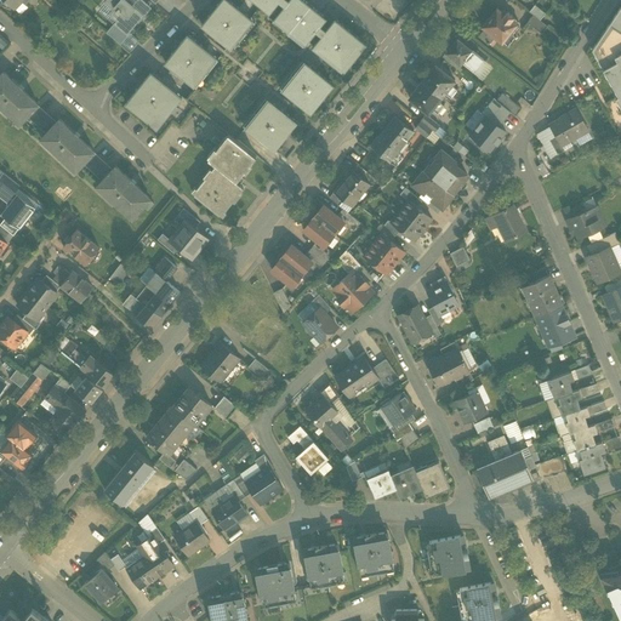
[(4,0),(13,9),(15,9),(21,15),(28,7),(26,5),(29,0),(4,0)]
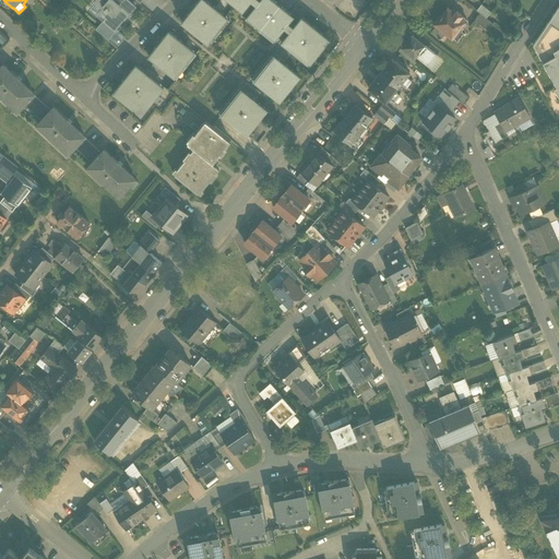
[(134,8),(125,0),(98,0),(95,3),(105,12),(102,15),(106,20),(104,22),(115,32),(116,31),(115,30),(128,15),(134,8)]
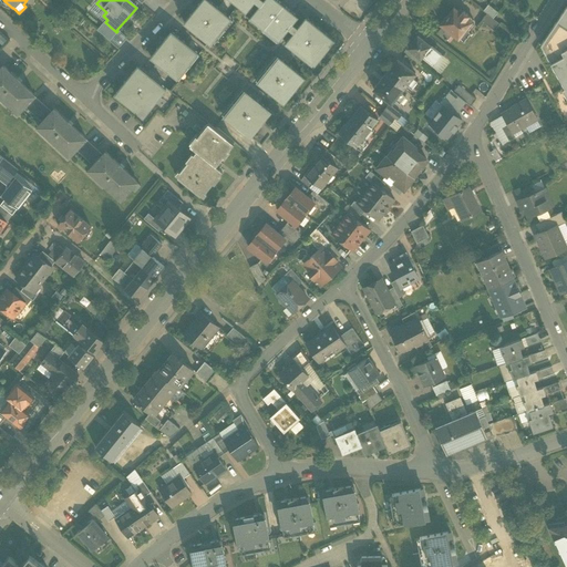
[(206,0),(204,0),(185,26),(213,48),(234,22),(206,0)]
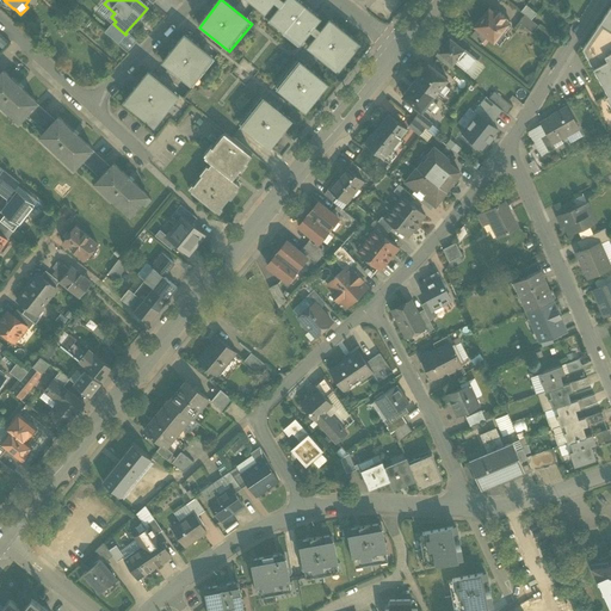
[(246,0),(265,16),(278,0),(246,0)]
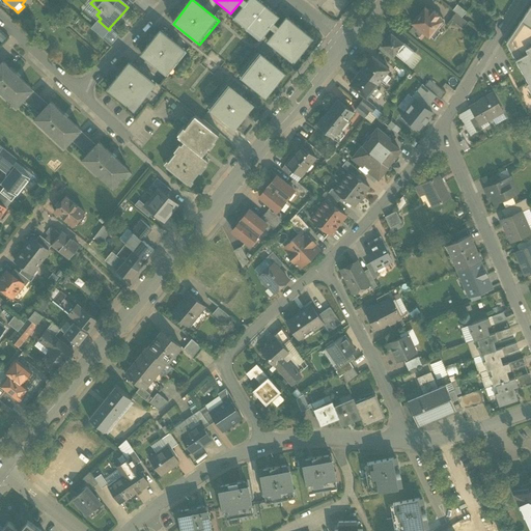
[(257,0),(249,0),(234,19),(262,40),(280,19),(257,0)]
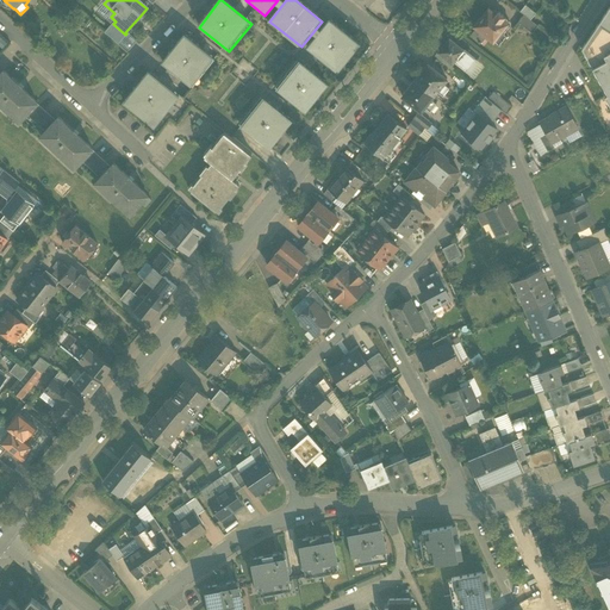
[(535,13),(526,5),(520,12),(523,14),(530,20),(535,13)]
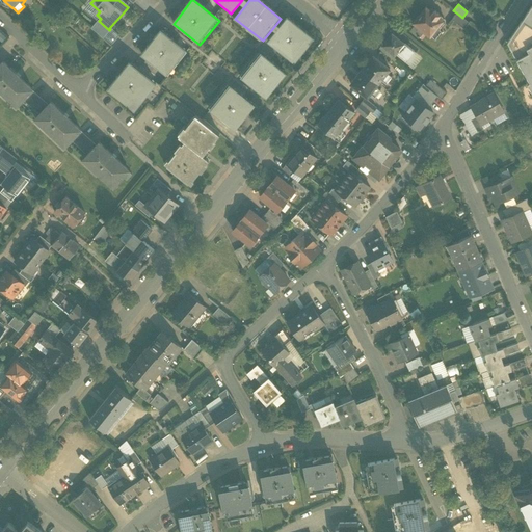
[(432,12),(425,7),(420,15),(417,15),(414,19),(415,21),(414,22),(416,24),(409,31),(419,37),(423,32),(426,35),(428,33),(430,36),(431,35),(435,38),(442,31),(440,29),(445,23),(442,20),(444,18),(440,15),(440,14),(434,9),(432,12)]
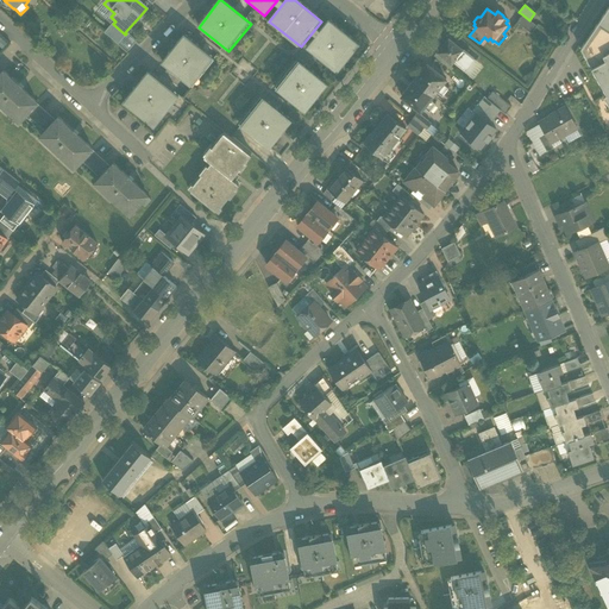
[(608,10),(582,49),(607,93),(603,95),(608,105),(608,10)]
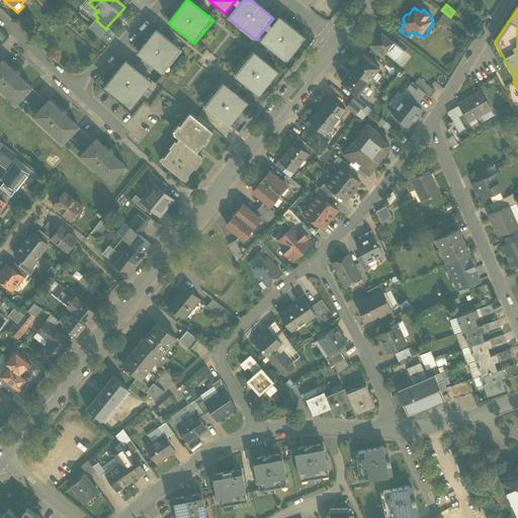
[(450,17),(444,12),(439,19),(451,28),(456,22),(450,17)]
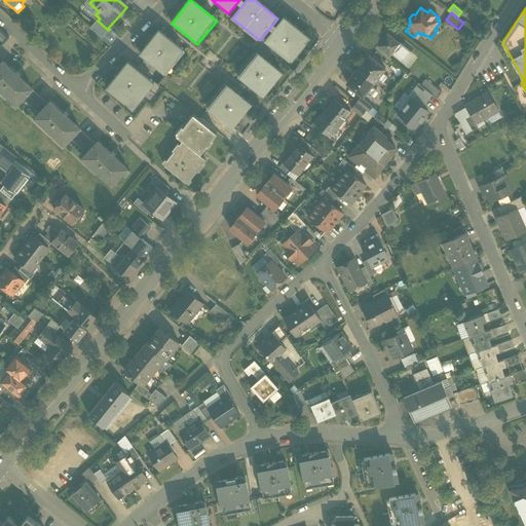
[(282,13),(277,19),(260,40),(294,68),(316,41),(282,13)]
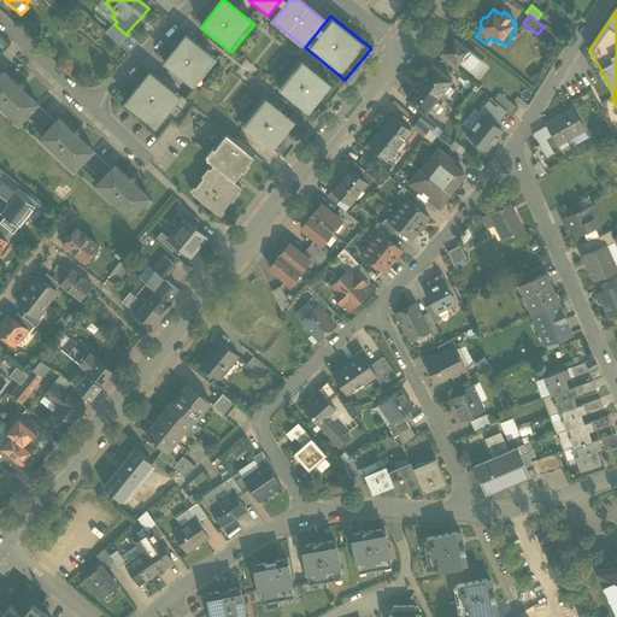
[(125,37),(113,27),(107,34),(119,43),(125,37)]
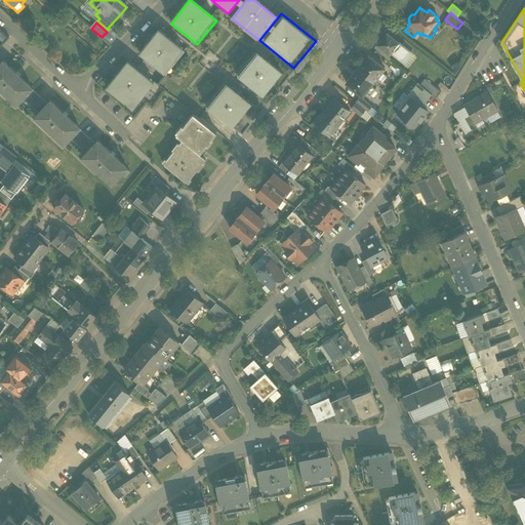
[(159,31),(139,55),(167,77),(186,52),(159,31)]
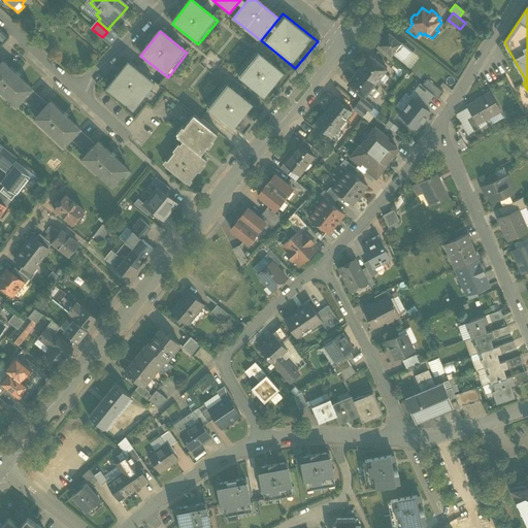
[(401,43),(389,32),(378,44),(391,56),(401,43)]
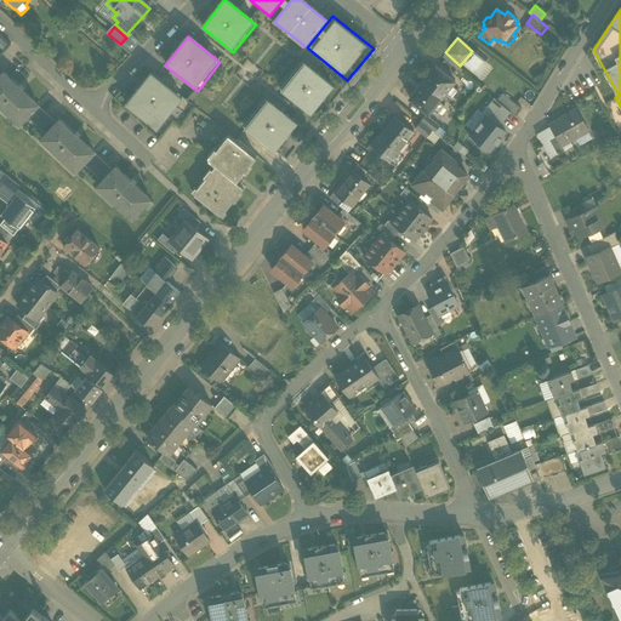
[(275,90),(309,119),(337,85),(303,57),(275,90)]
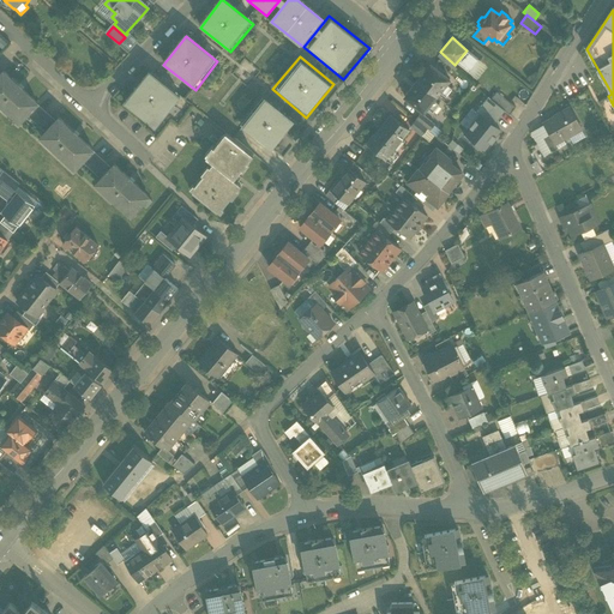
[(450,79),(431,65),(423,73),(426,74),(420,83),(437,96),(439,91),(445,96),(452,88),(446,83),(450,79)]
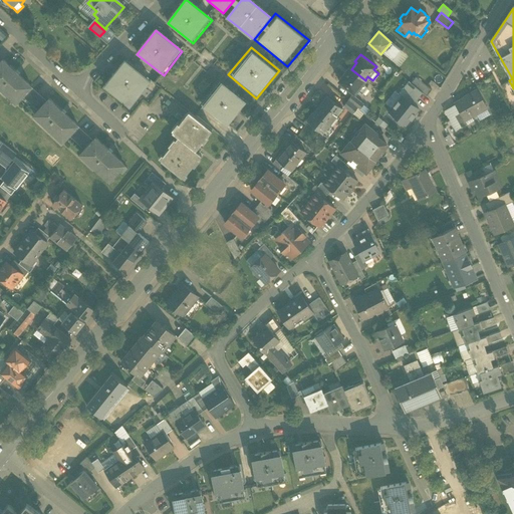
[(0,61),(0,87),(16,102),(31,86),(2,59),(0,61)]
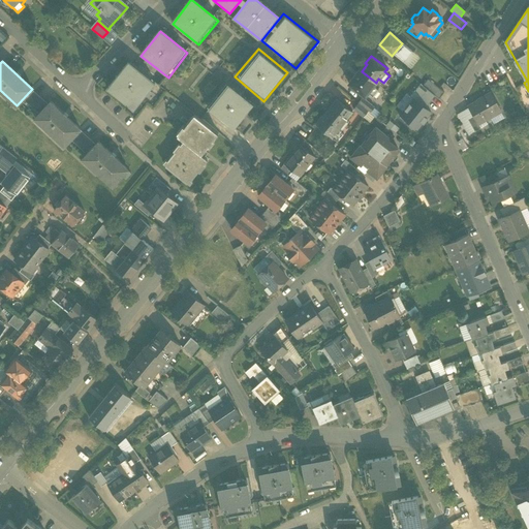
[(129,63),(107,88),(134,111),(156,86),(129,63)]
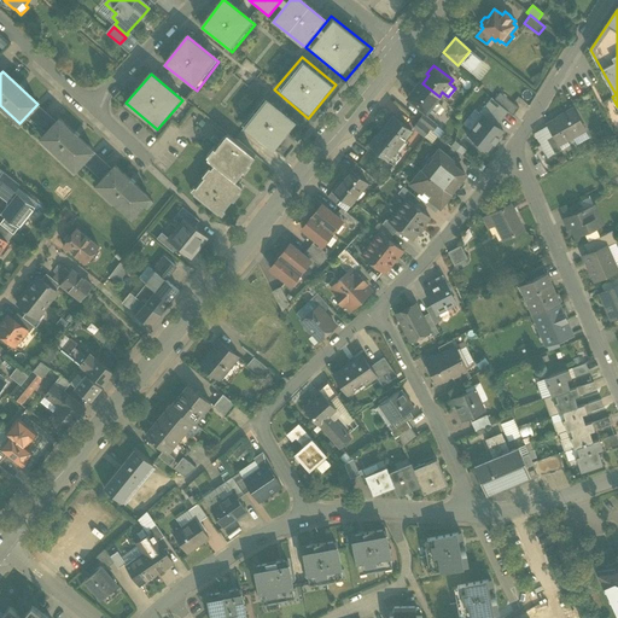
[(439,97),(423,83),(417,89),(415,88),(407,98),(426,112),(430,109),(436,112),(442,104),(437,100),(439,97)]
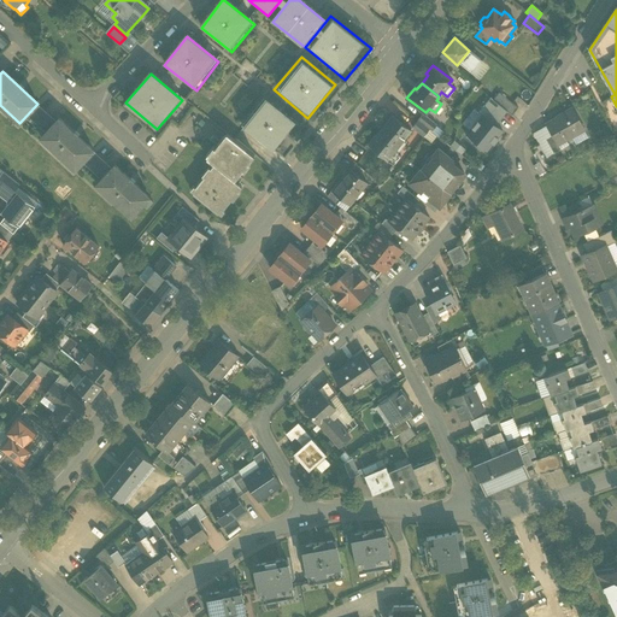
[(518,109),(499,93),(493,100),(501,107),(512,116),(518,109)]
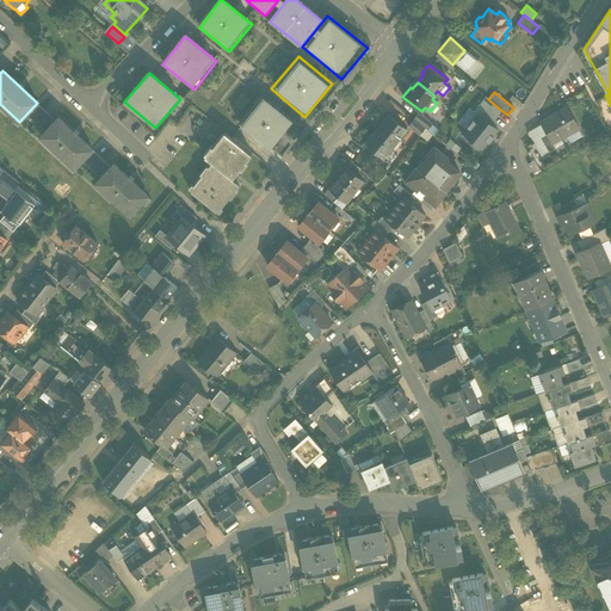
[(240,125),(271,150),(294,123),(263,98),(240,125)]
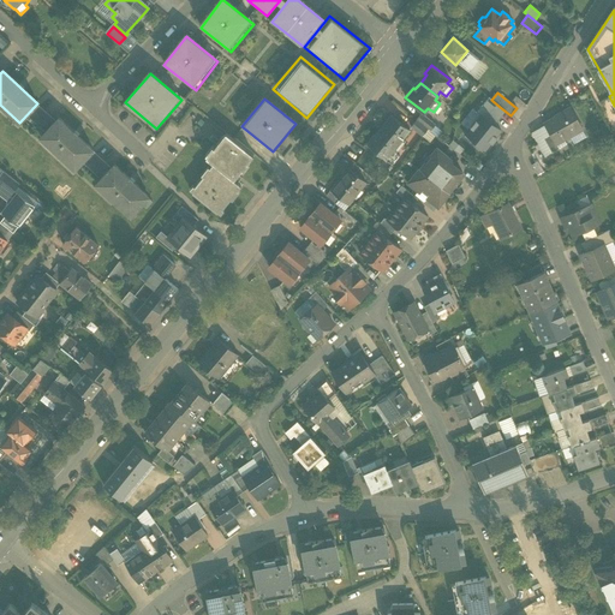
[(55,121),(40,107),(29,118),(45,132),(55,121)]
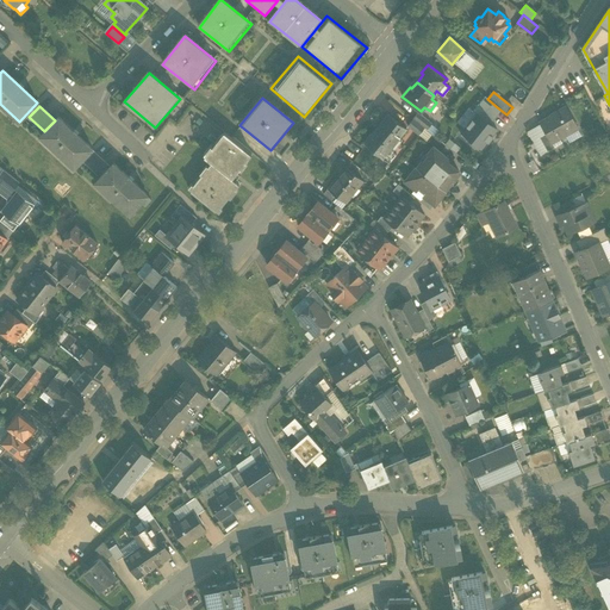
[(506,114),(496,106),(491,112),(502,120),(506,114)]
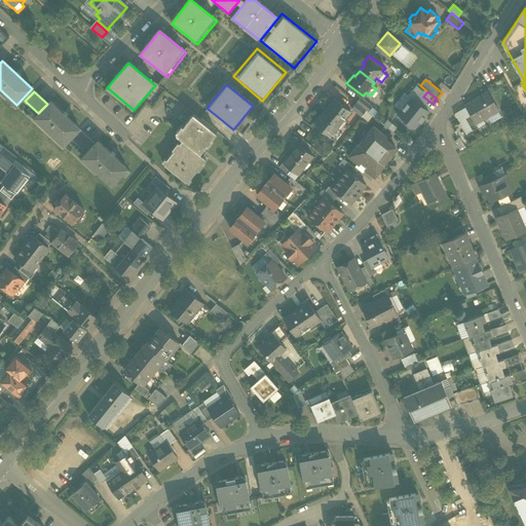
[(488,92),(480,98),(465,107),(471,115),(475,123),(476,123),(498,110),(488,92)]
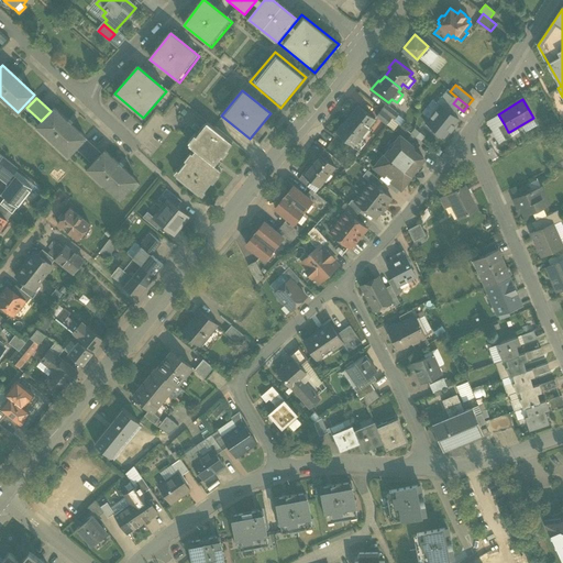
[(398,114),(386,103),(381,110),(392,119),(394,120),(398,114)]
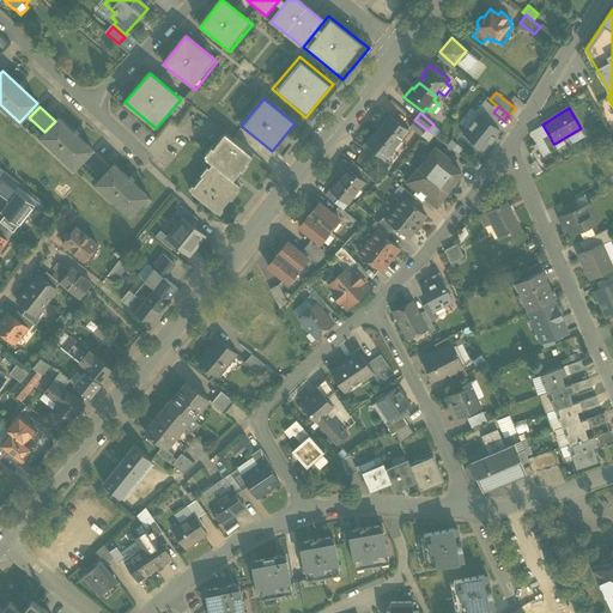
[(389,114),(374,134),(372,133),(365,143),(384,158),(387,157),(392,162),(398,155),(392,150),(408,129),(389,114)]
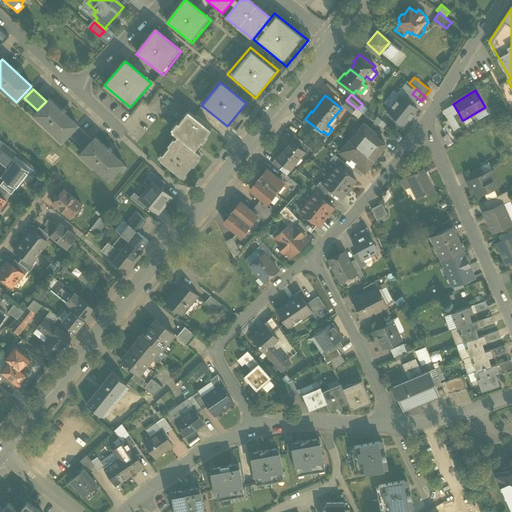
[(78,125),(49,98),(46,101),(37,110),(34,114),(62,141),(78,125)]
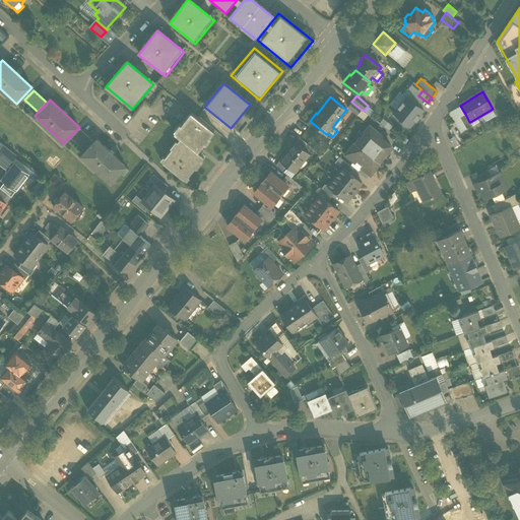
[(362,110),(351,102),(347,107),(358,115),(362,110)]
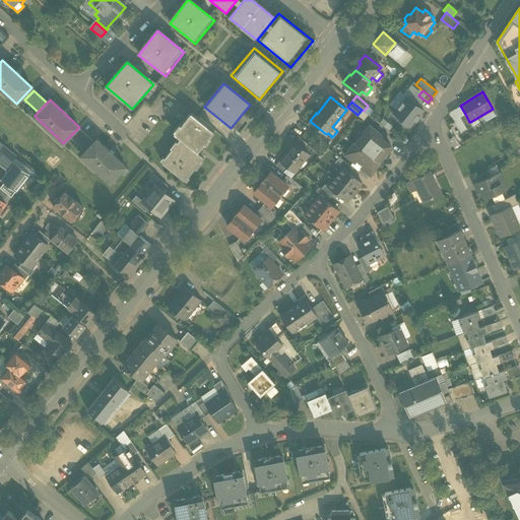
[(191,113),(174,133),(180,138),(165,158),(166,159),(163,164),(183,180),(186,176),(188,177),(203,157),(197,152),(214,131),(207,126),(191,113)]
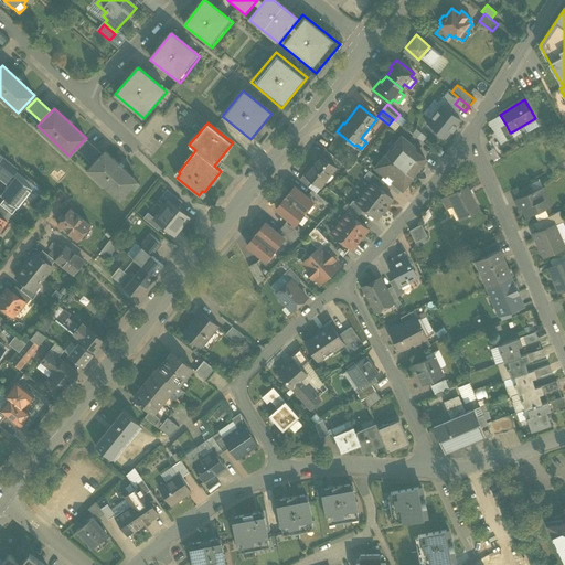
[(510,132),(505,124),(500,127),(507,140),(513,137),(511,132),(510,132)]
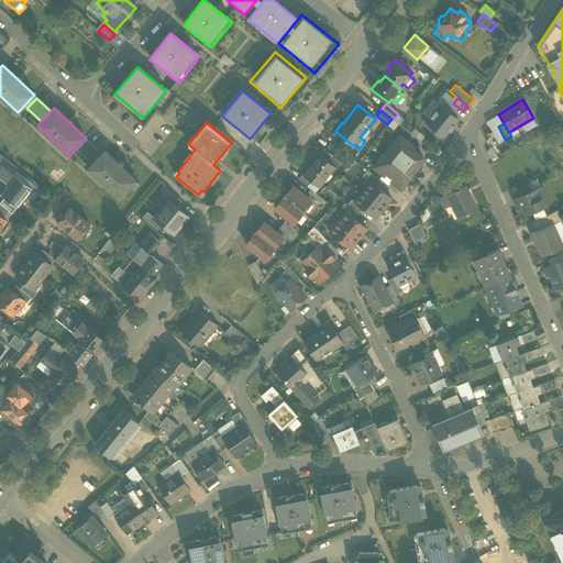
[(412,146),(400,136),(395,143),(396,144),(392,150),(390,148),(385,155),(410,176),(423,159),(412,151),(412,146)]
